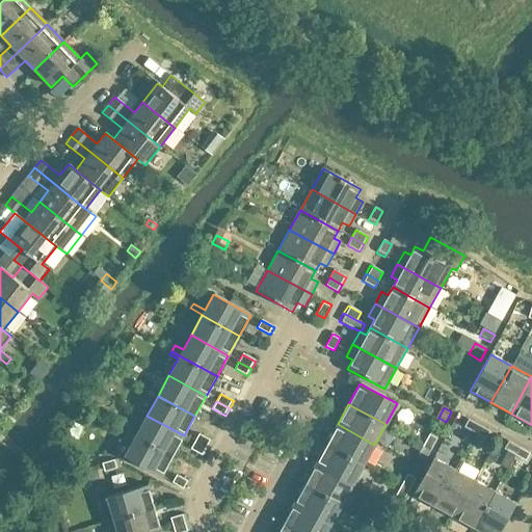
[(173,456),(184,435),(147,416),(136,435),(173,456)]
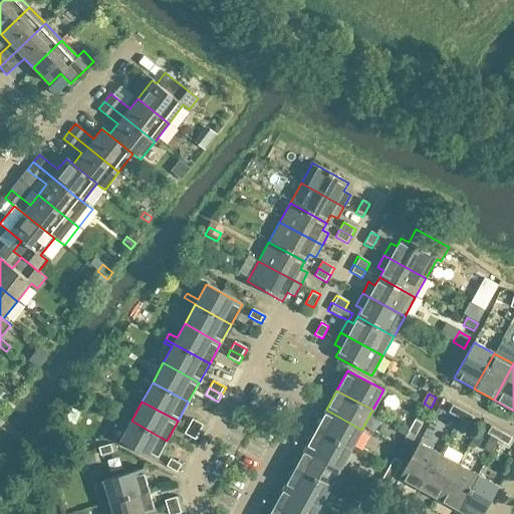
[(462,412),(450,405),(446,412),(458,419),(462,412)]
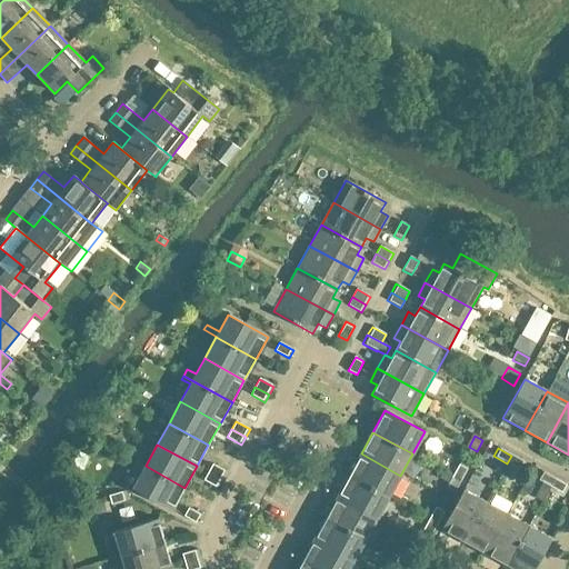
[(400,476),(361,453),(349,475),(389,497),(400,476)]
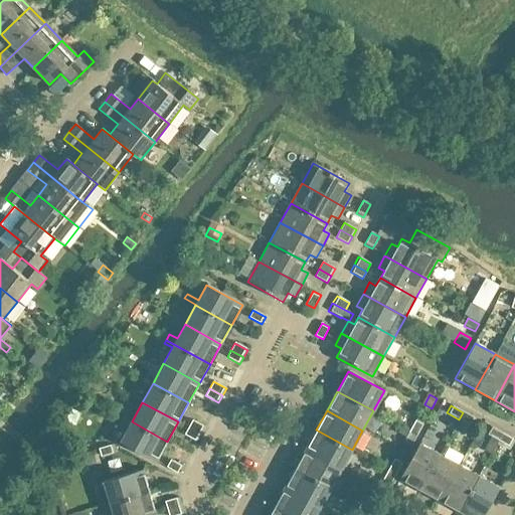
[(476,418),(463,412),(459,419),(472,426),(476,418)]
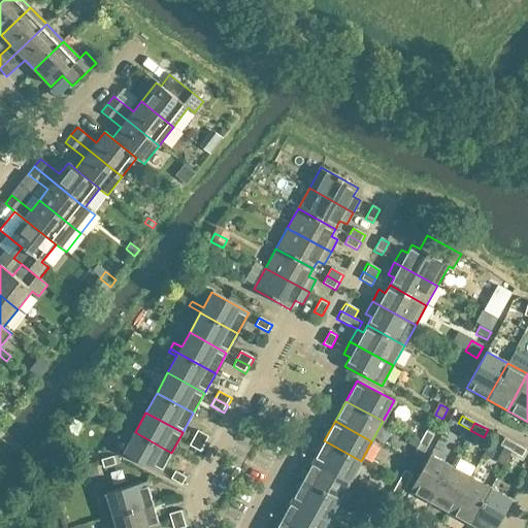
[(427,446),(434,433),(427,429),(420,441),(427,446)]
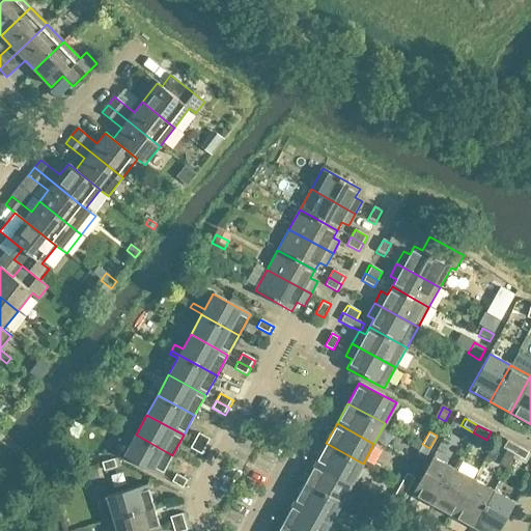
[(211,441),(198,434),(194,441),(207,448),(211,441)]
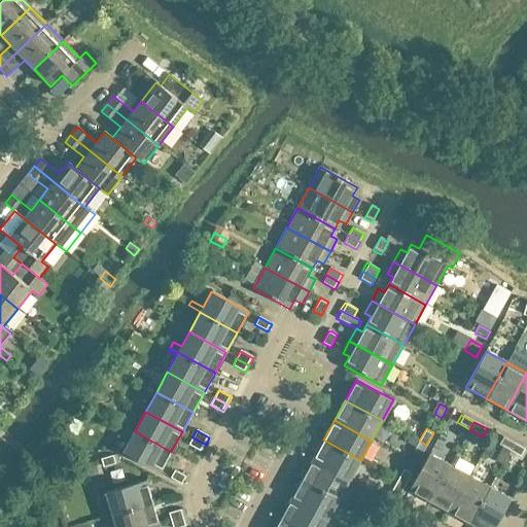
[(160,472),(171,452),(135,431),(123,453),(160,472)]
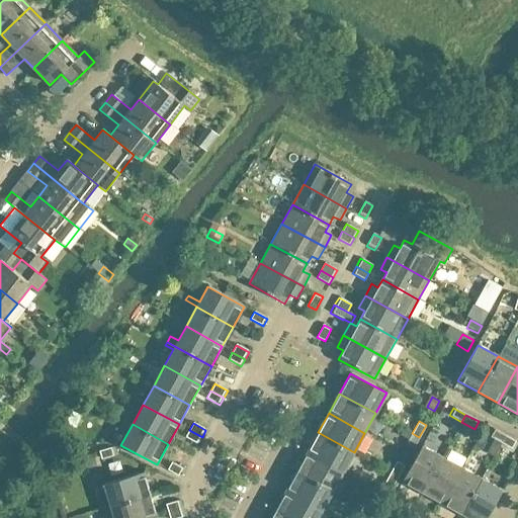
[(505,436),(493,429),(489,437),(501,443),(505,436)]
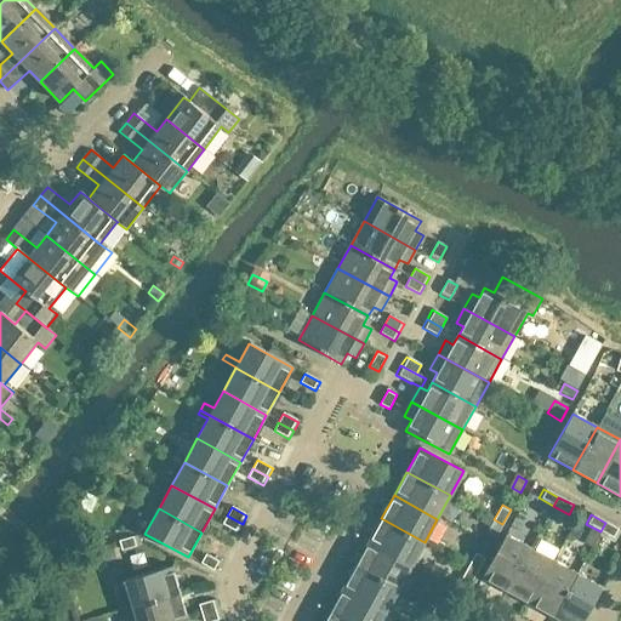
[(238,533),(243,524),(227,516),(222,524),(238,533)]
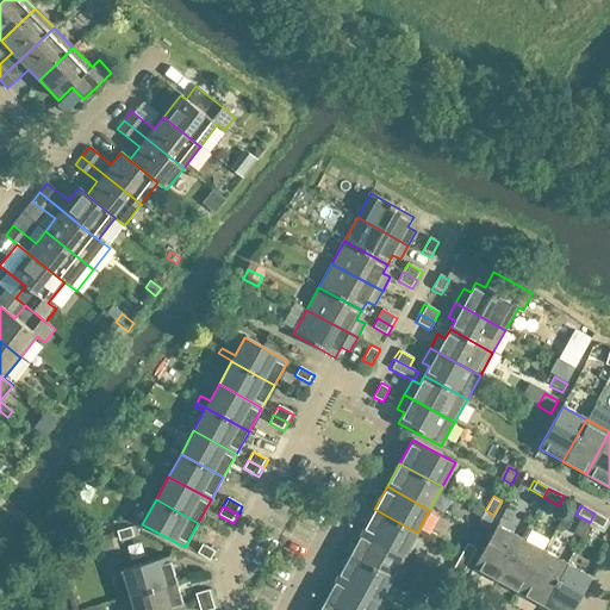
[(417,533),(374,509),(361,533),(404,555),(417,533)]
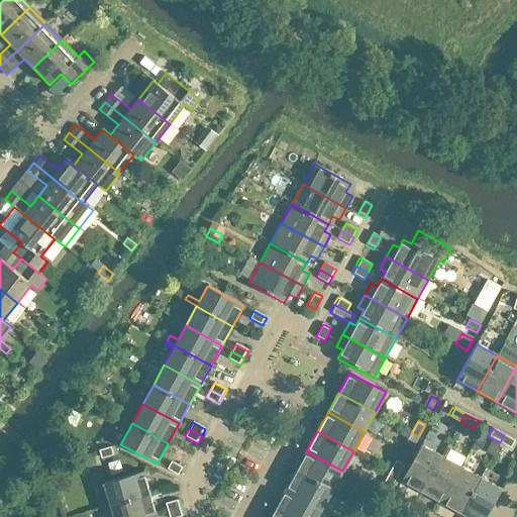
[(412,449),(418,436),(411,432),(404,445),(412,449)]
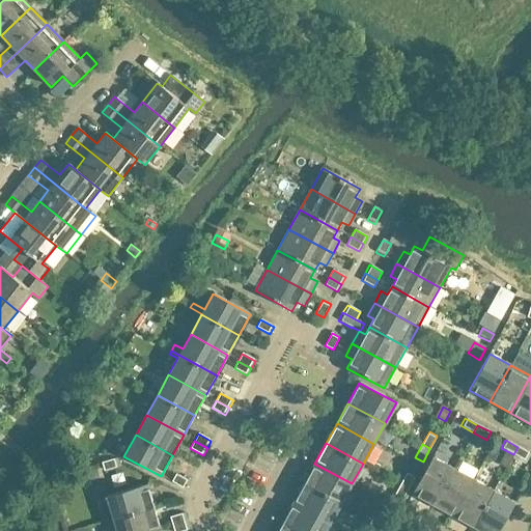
[(530,453),(518,447),(513,454),(526,462),(530,453)]
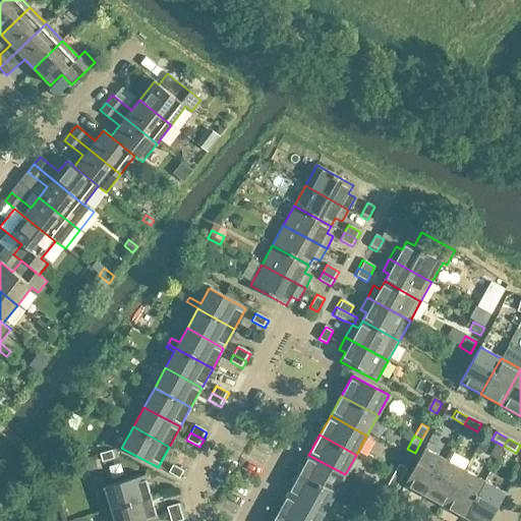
[(424,497),(445,460),(424,449),(404,485),(424,497)]
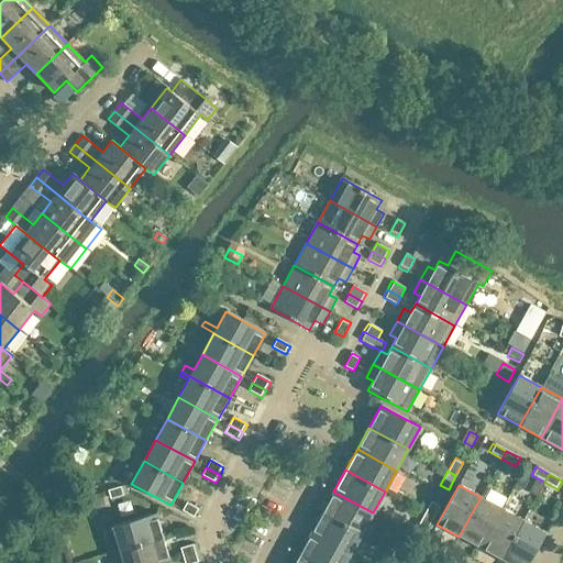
[(125,495),(123,486),(108,490),(110,499),(125,495)]
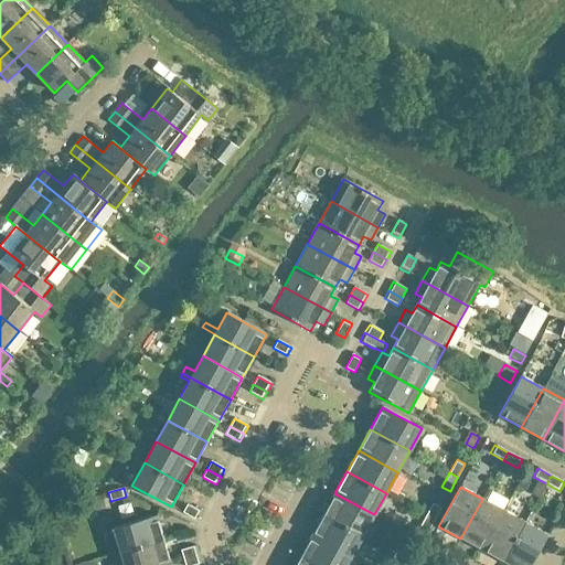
[(374,514),(334,493),(323,514),(362,536),(374,514)]
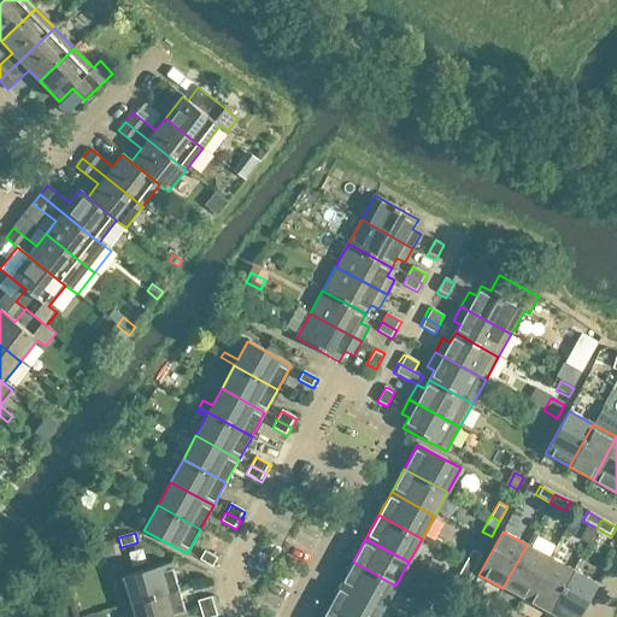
[(527,600),(551,557),(527,545),(503,588),(527,600)]
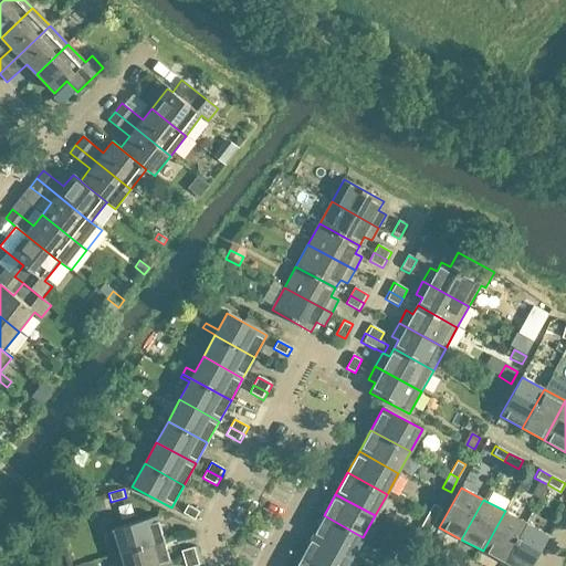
[(435,521),(442,507),(435,503),(427,516),(435,521)]
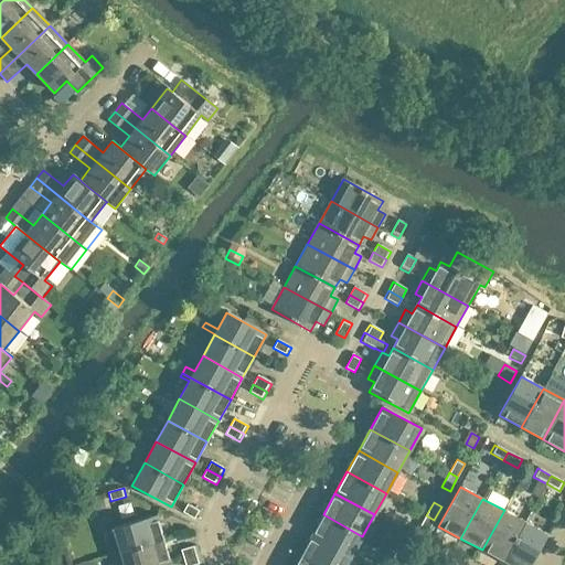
[(195,520),(201,512),(187,504),(182,513),(195,520)]
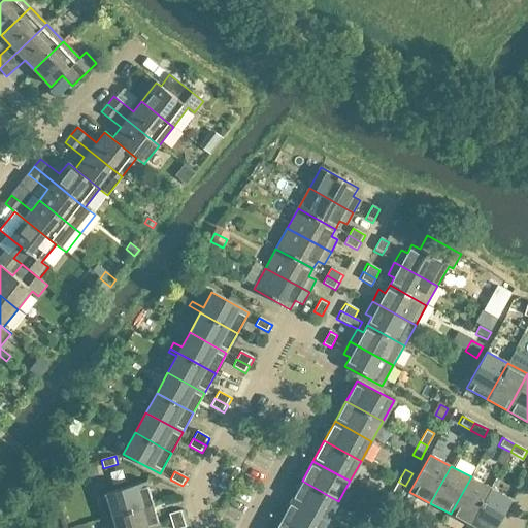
[(470,525),(491,488),(471,476),(451,514),(470,525)]
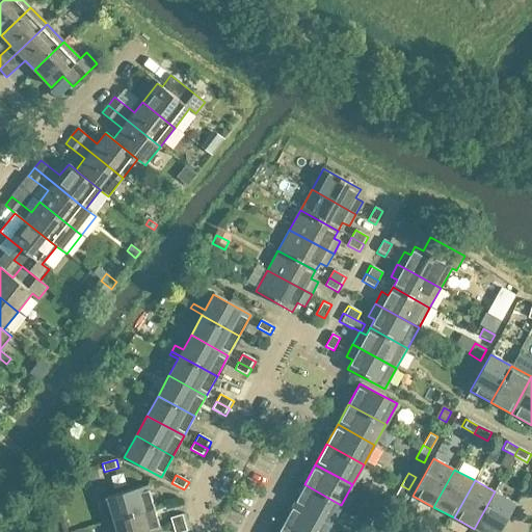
[(341,505),(304,484),(293,504),(330,525),(341,505)]
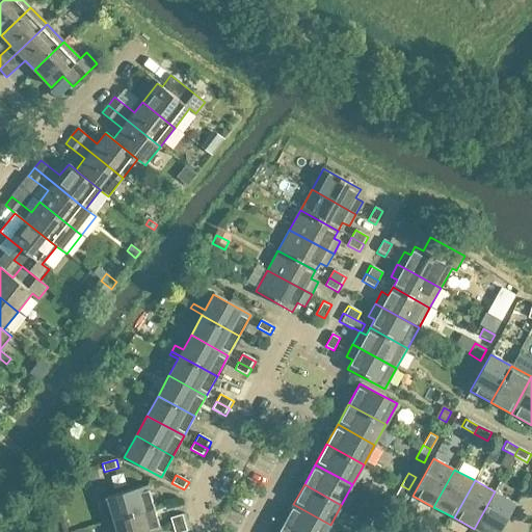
[(154,508),(148,485),(107,497),(113,520),(154,508)]
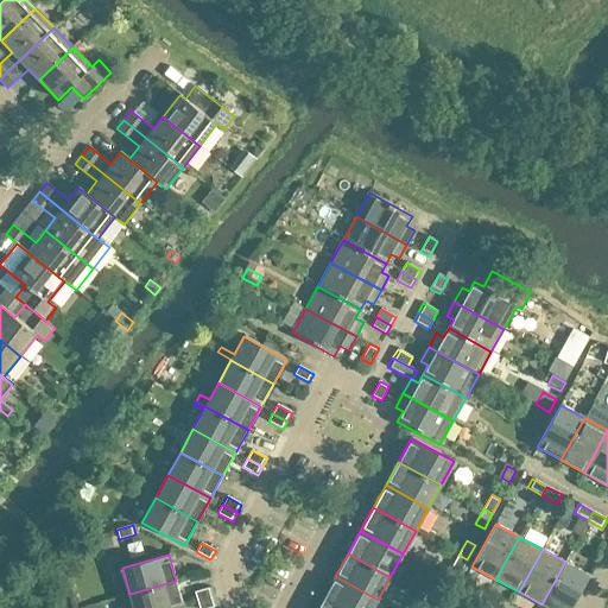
[(458,574),(467,559),(458,555),(450,569),(458,574)]
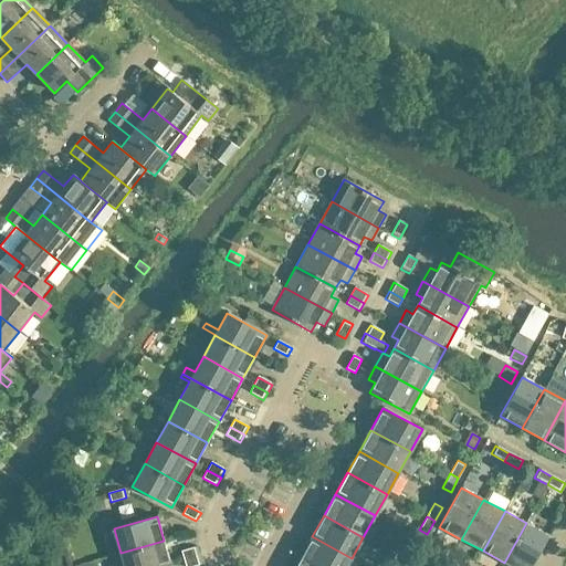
[(510,565),(532,565),(548,535),(526,523),(504,563),(510,565)]
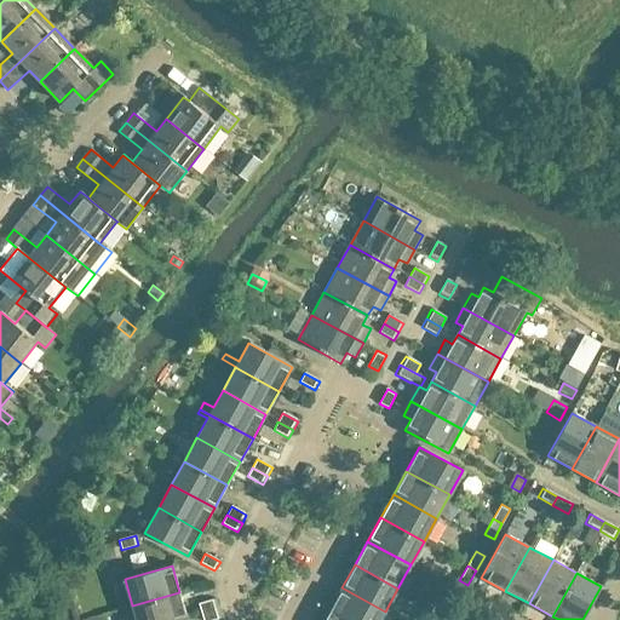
[(379,619),(385,612),(342,587),(328,612),(344,619),(379,619)]
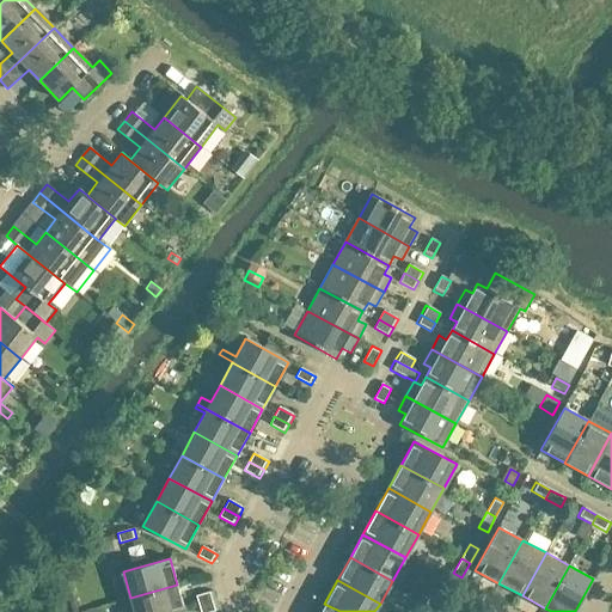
[(175,611),(184,610),(177,585),(130,598),(134,611),(175,611)]
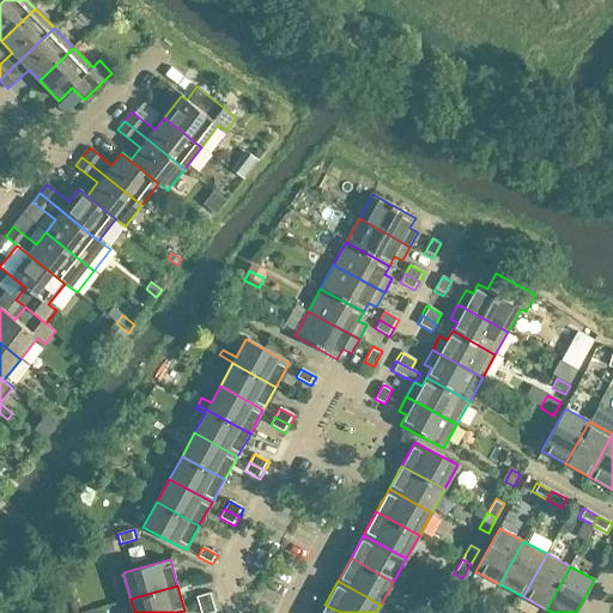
[(425,586),(419,595),(429,601),(435,590),(425,586)]
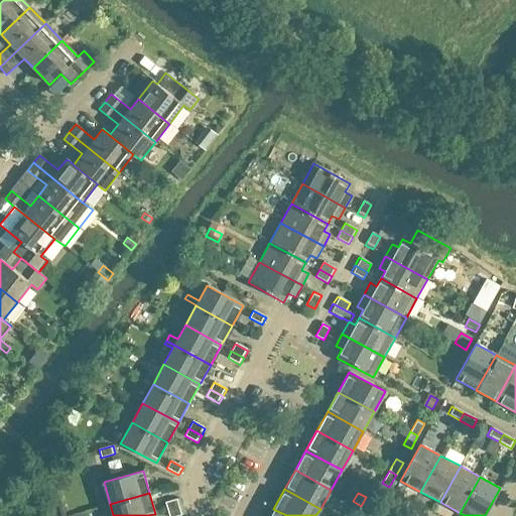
[(368,510),(375,497),(368,493),(366,497),(361,506),(368,510)]
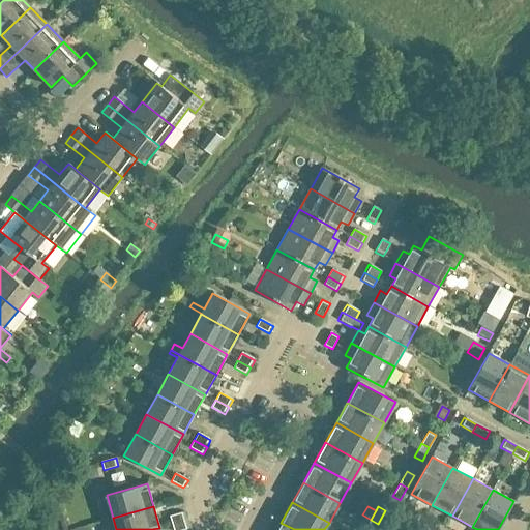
[(185,520),(183,512),(170,517),(172,524),(185,520)]
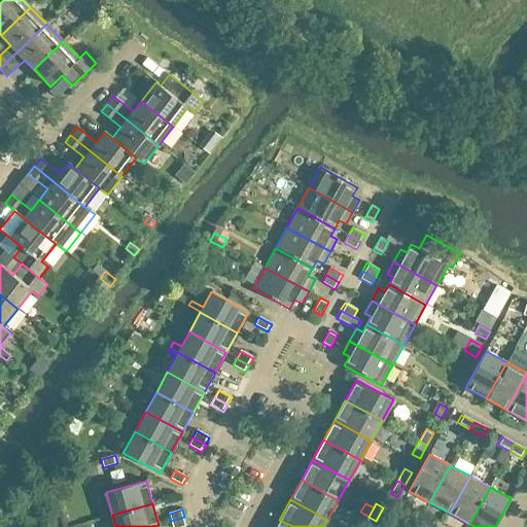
[(360,512),(356,520),(364,524),(369,517),(360,512)]
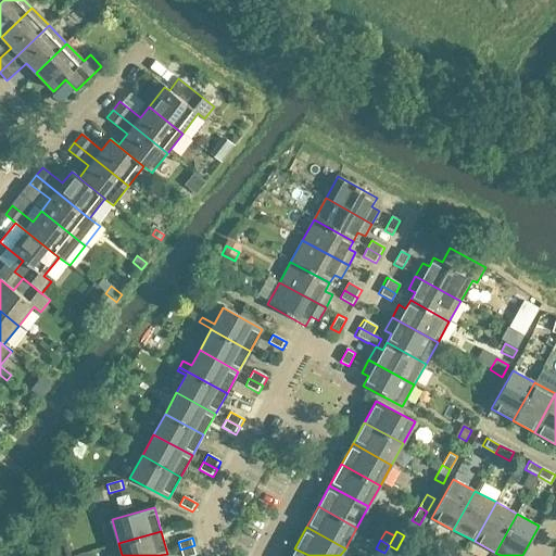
[(189,555),(198,554),(194,545),(180,550),(181,555),(189,555)]
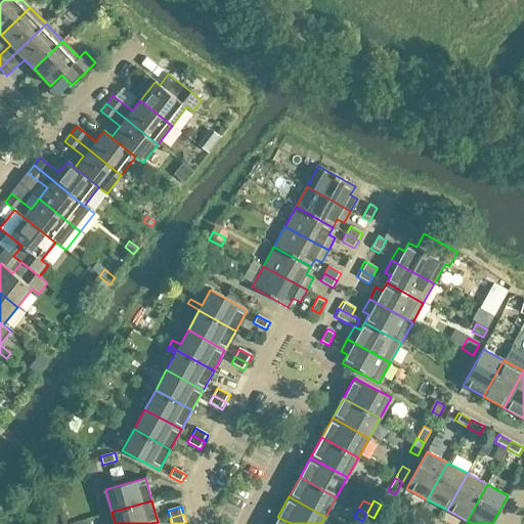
[(369,523),(374,518),(366,514),(362,521),(360,523),(369,523)]
